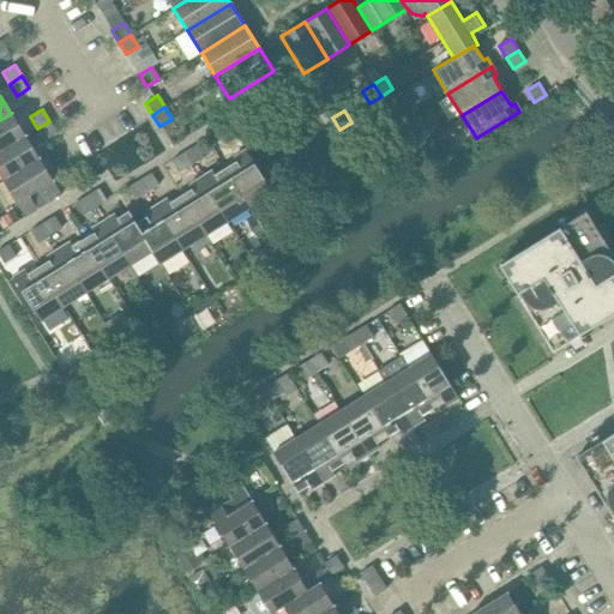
[(11,114),(0,120),(0,151),(24,137),(11,114)]
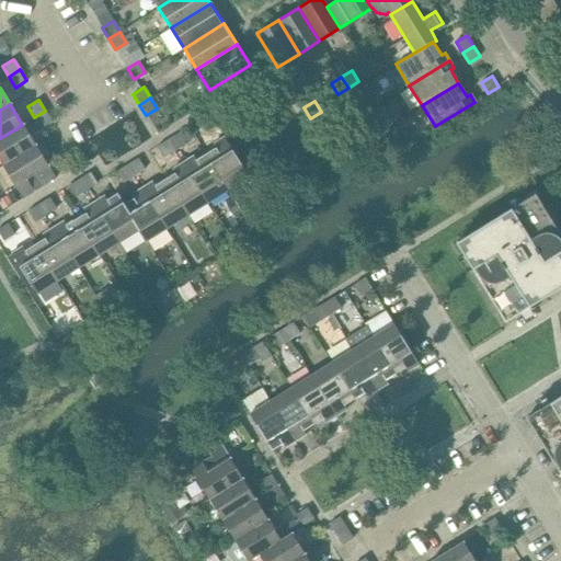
[(52,122),(45,111),(34,117),(41,128),(52,122)]
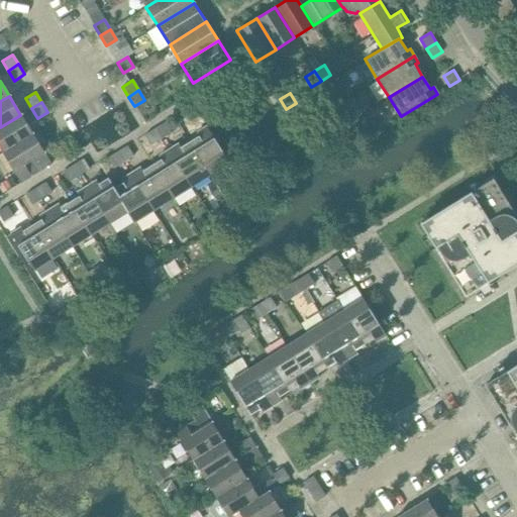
[(193,104),(183,111),(189,121),(199,114),(193,104)]
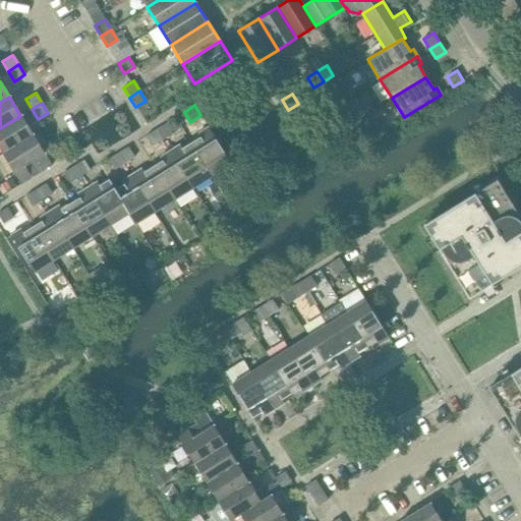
[(20,116),(0,128),(0,151),(2,154),(33,134),(20,116)]
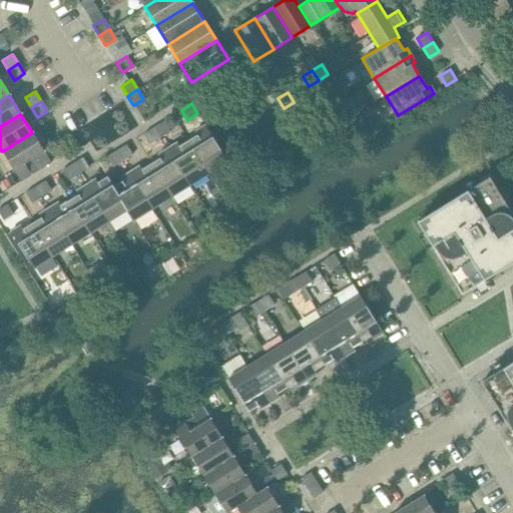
[(153,127),(159,137),(169,131),(163,121),(153,127)]
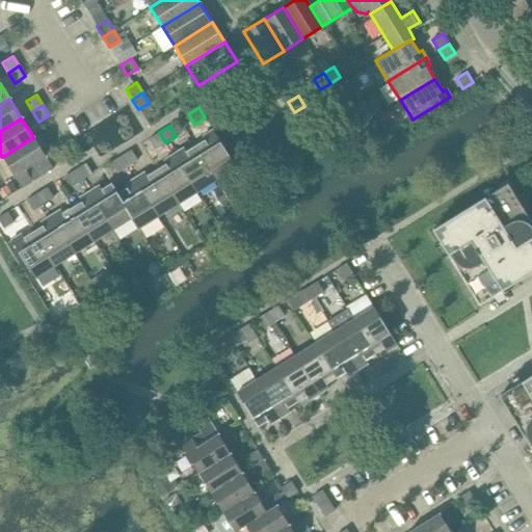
[(236,168),(213,130),(202,137),(204,140),(194,145),(216,181),(236,168)]
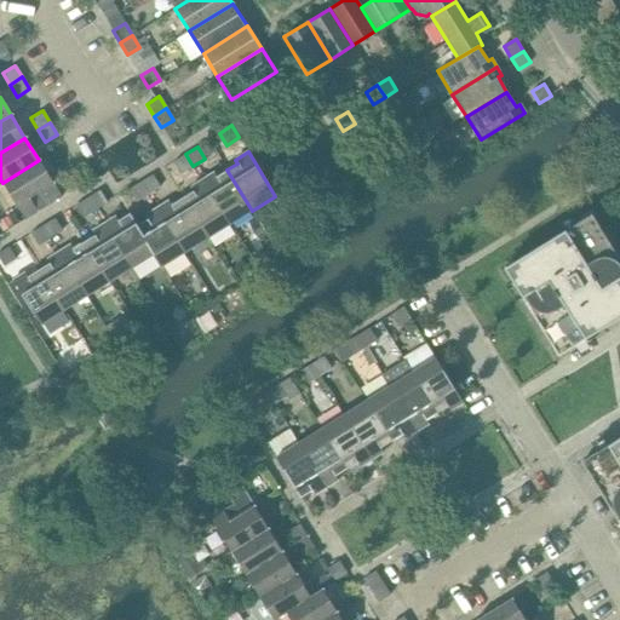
[(185,154),(173,161),(182,173),(193,166),(185,154)]
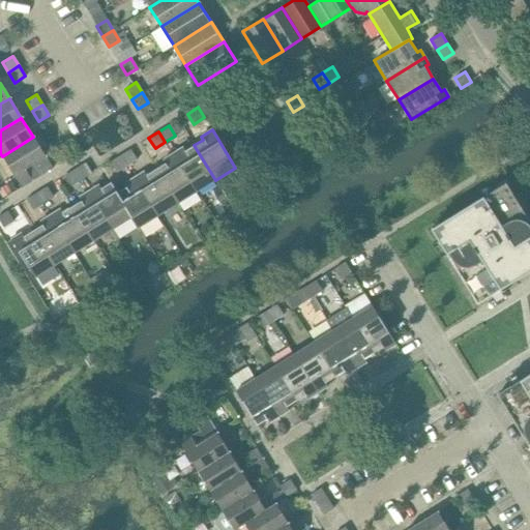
[(2,156),(21,187),(31,181),(25,170),(46,157),(33,137),(2,156)]
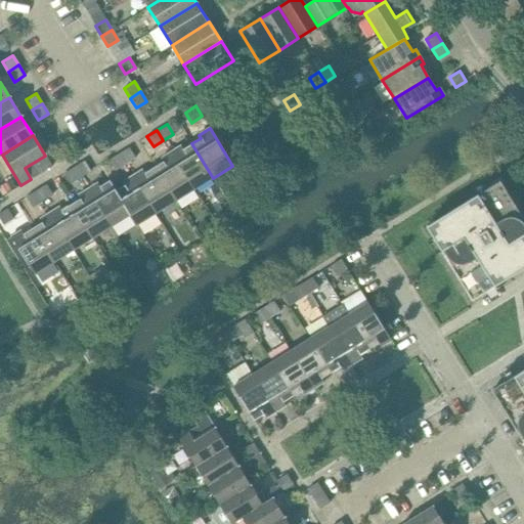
[(180,146),(171,153),(193,189),(213,178),(191,143),(182,149),(180,146)]
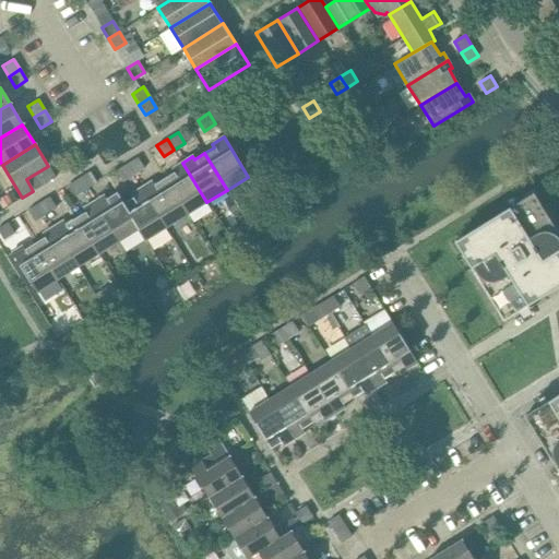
[(127,164),(133,175),(144,168),(138,157),(127,164)]
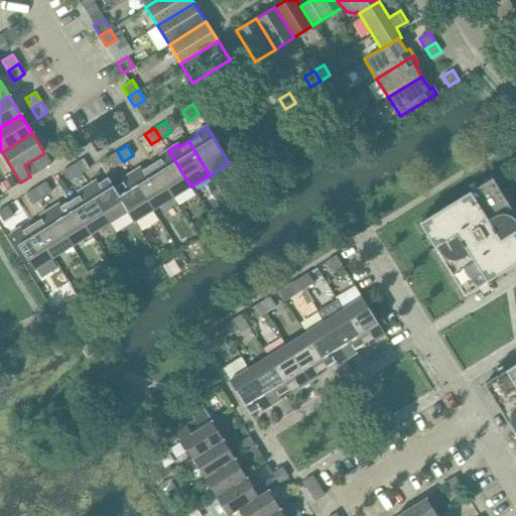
[(151,165),(172,199),(190,186),(168,150),(158,156),(160,159),(151,165)]
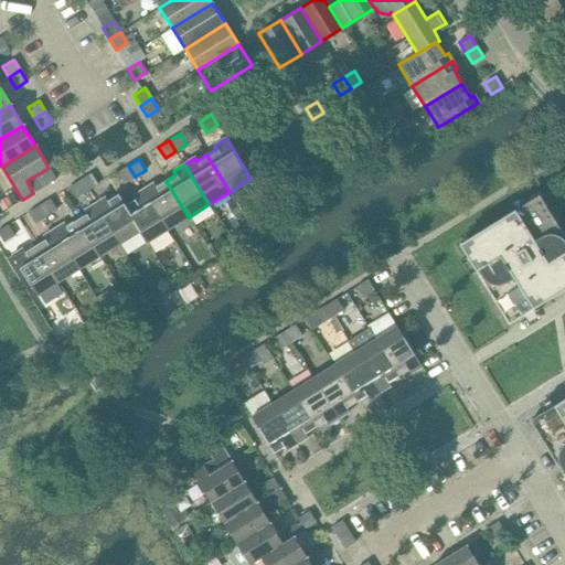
[(128,166),(117,173),(124,183),(135,177),(128,166)]
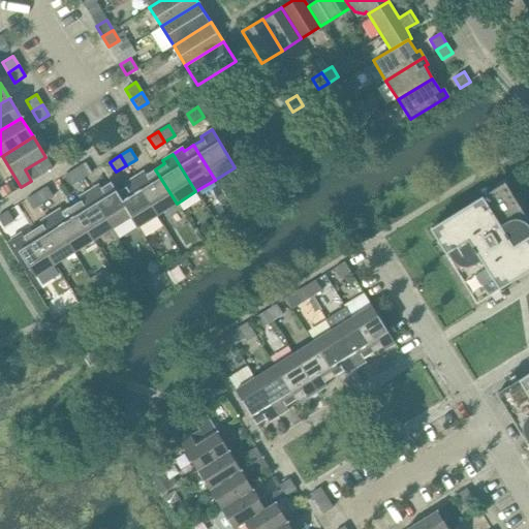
[(74,168),(81,179),(91,173),(85,162),(74,168)]
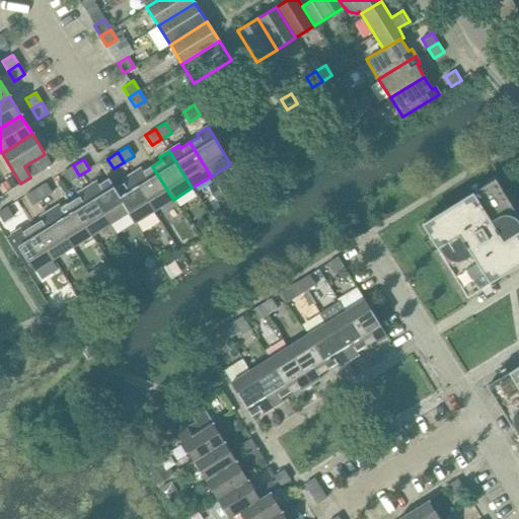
[(73,165),(63,171),(69,181),(79,175),(73,165)]
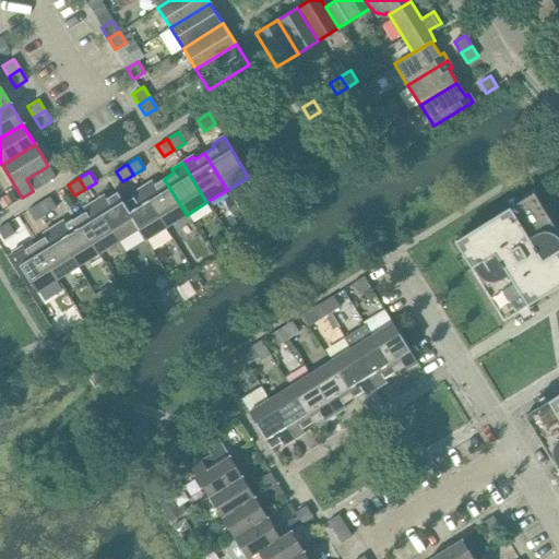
[(152,181),(141,188),(166,228),(187,215),(164,179),(154,185),(152,181)]
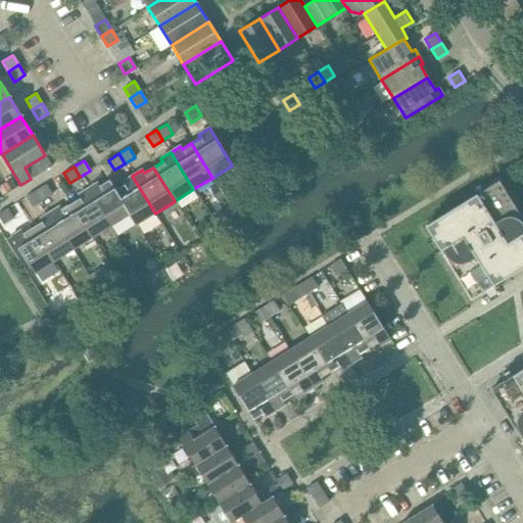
[(129,215),(136,226),(155,214),(132,176),(123,183),(125,186),(115,191),(130,215),(129,215)]
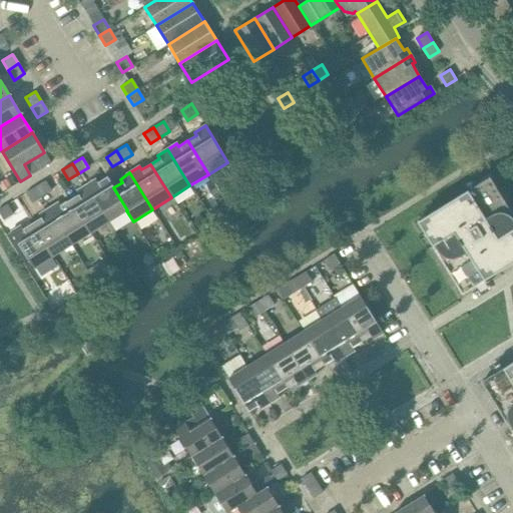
[(108,222),(126,210),(127,210),(113,187),(107,176),(97,182),(95,179),(86,185),(108,222)]
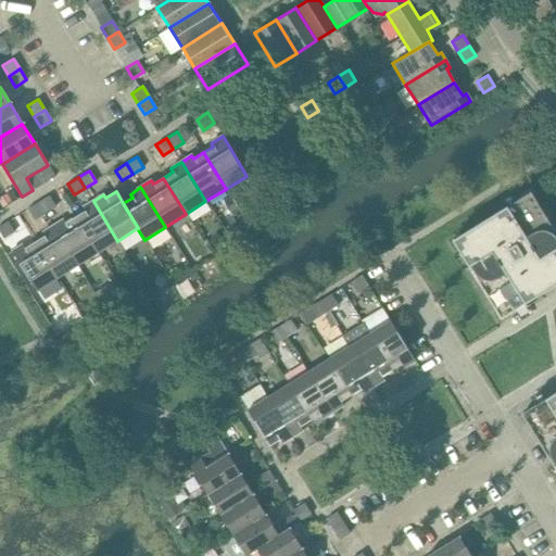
[(508,314),(543,292),(555,283),(555,232),(530,192),(452,240),(470,270),(501,318),(508,314)]
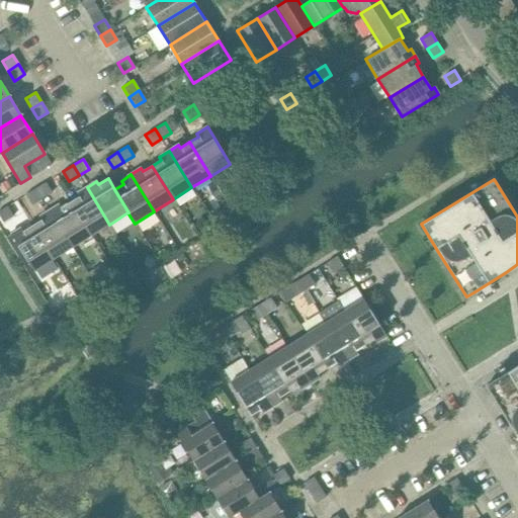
[(35,189),(41,199),(52,192),(46,182),(35,189)]
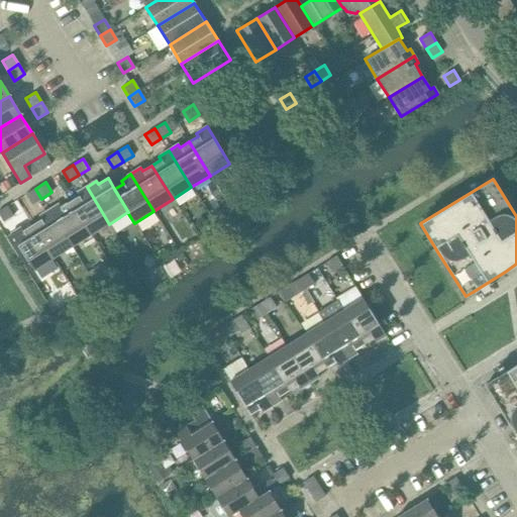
[(79,196),(70,202),(91,235),(109,224),(87,187),(77,193),(79,196)]
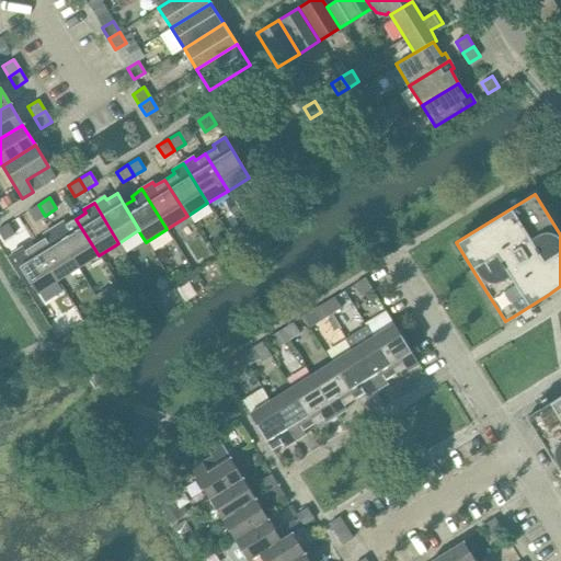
[(38,205),(27,212),(34,222),(45,216),(38,205)]
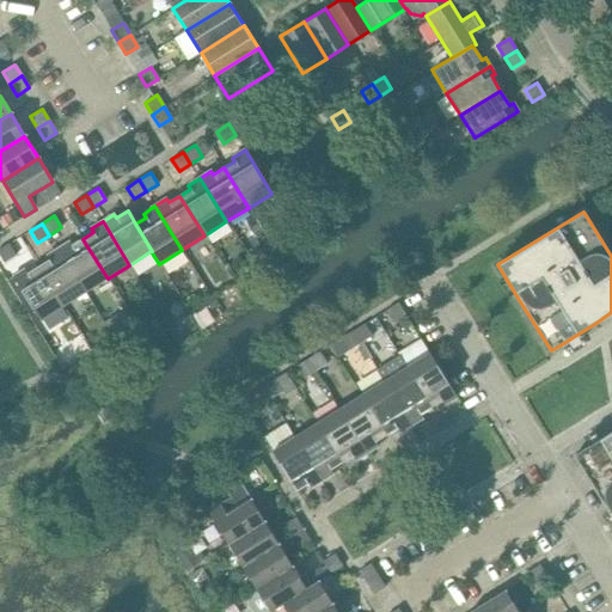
[(57,250),(85,293),(108,279),(83,239),(72,246),(69,243),(57,250)]
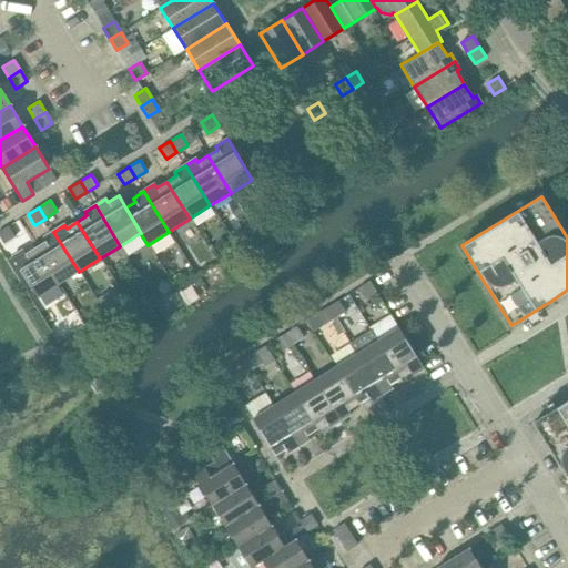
[(8,226),(0,231),(0,239),(3,244),(14,237),(8,226)]
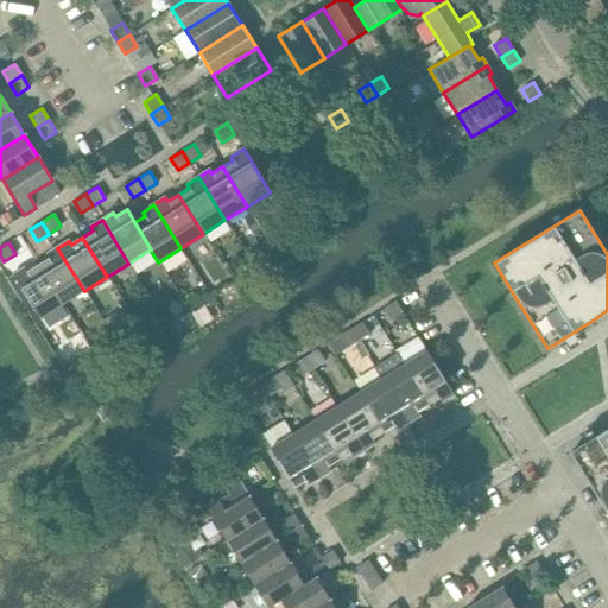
[(49,259),(38,265),(62,305),(84,291),(57,248),(46,255),(49,259)]
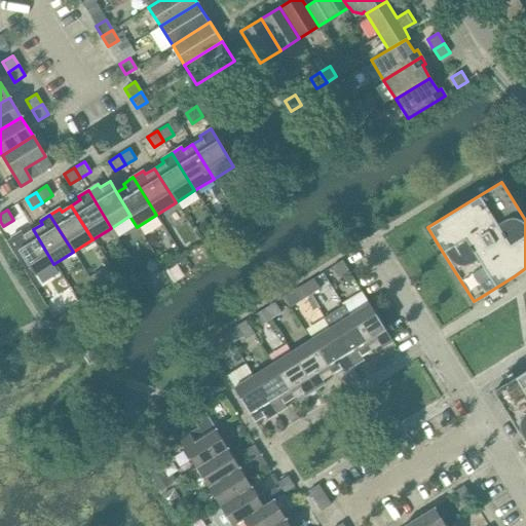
[(53,264),(33,229),(24,235),(22,232),(11,238),(34,276),(53,264)]
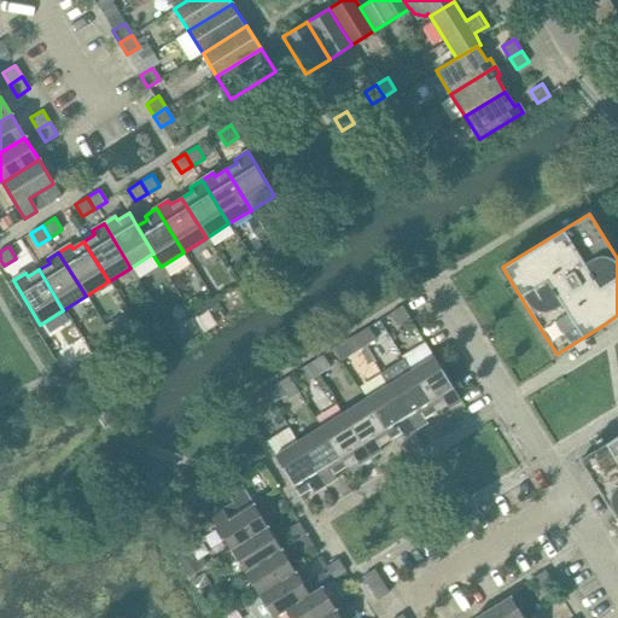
[(215,302),(209,305),(214,313),(220,309),(215,302)]
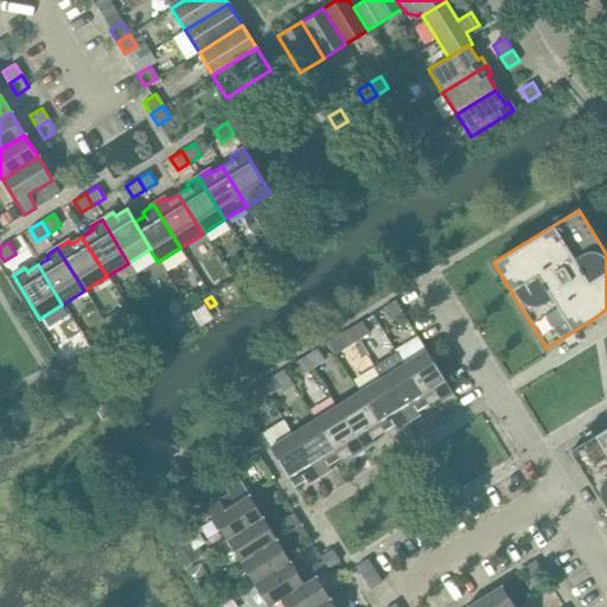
[(395,300),(383,307),(390,320),(402,312),(395,300)]
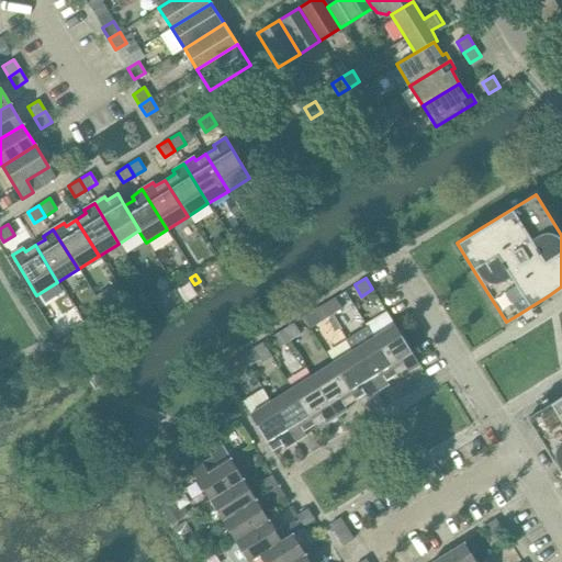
[(324,304),(332,315),(341,308),(335,298),(324,304)]
